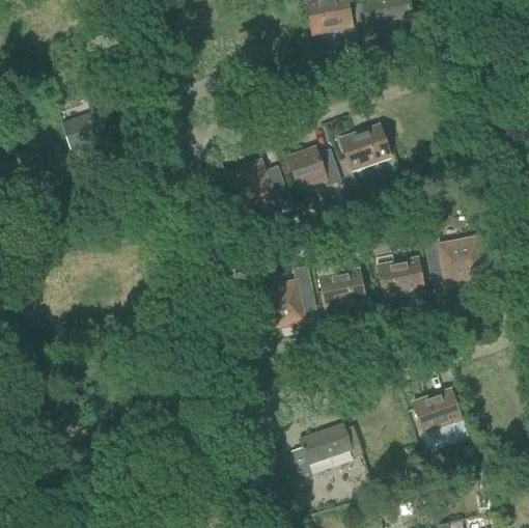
[(306,0),(313,34),(353,26),(347,0),(306,0)]
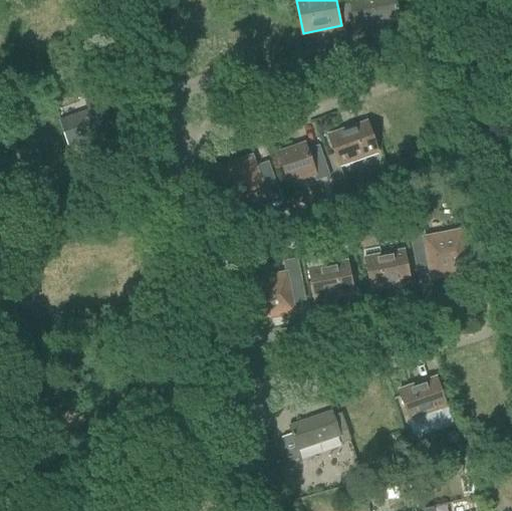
[(350,2),(343,3),(346,20),(355,19),(356,24),(400,15),(397,0),(350,0),(350,2)]
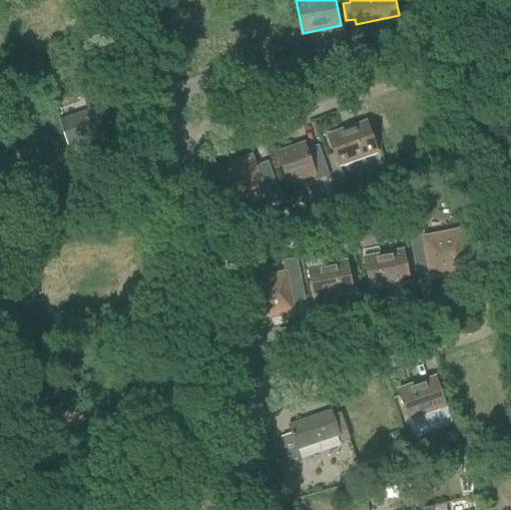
[(61,118),(62,123),(69,142),(112,127),(100,94),(88,98),(91,108),(61,118)]
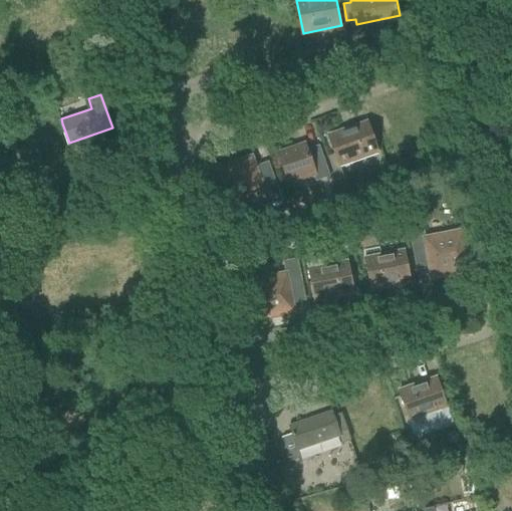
[(329,134),(336,153),(339,165),(378,152),(367,120),(329,134)]
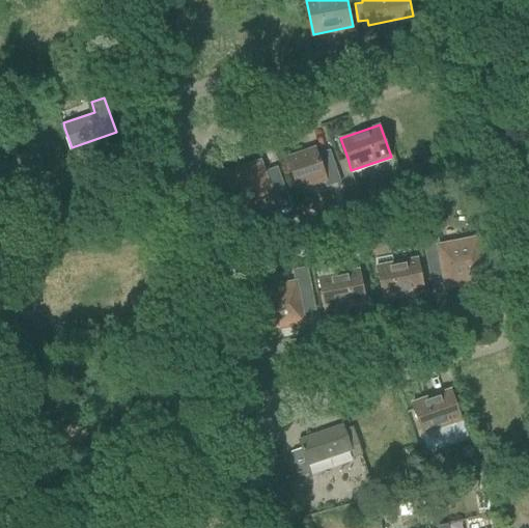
[(315,147),(288,157),(299,187),(326,178),(328,185),(340,181),(331,149),(317,154),(315,147)]
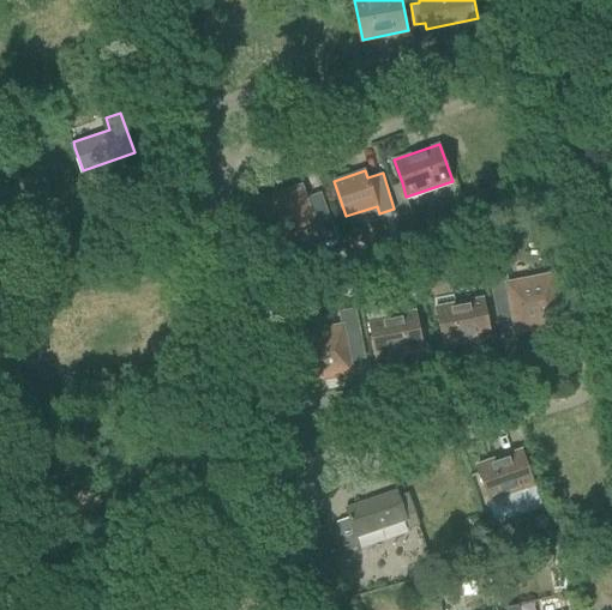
[(304,183),(257,199),(274,243),(318,228),(323,242),(337,237),(325,203),(312,207),(304,183)]
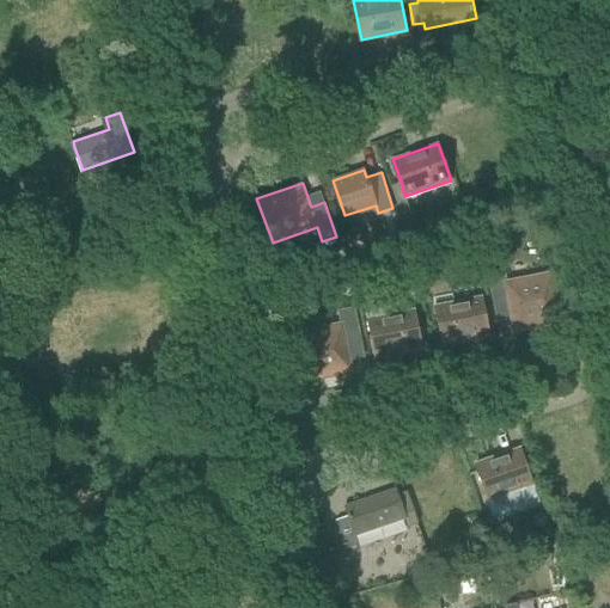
[(377,268),(358,271),(360,286),(380,282),(377,268)]
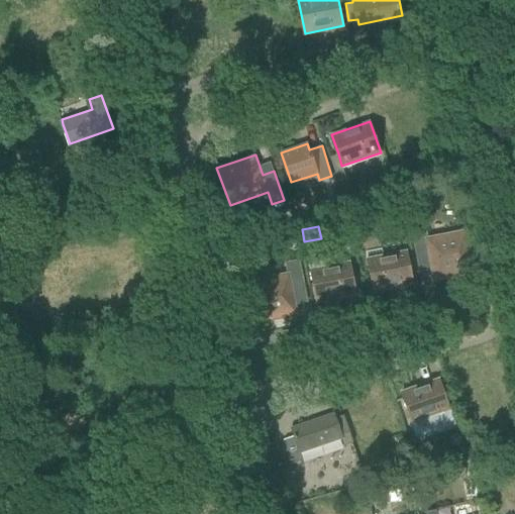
[(432,260),(433,268),(435,278),(475,271),(467,230),(428,238),(426,227),(413,229),(419,262),(432,260)]
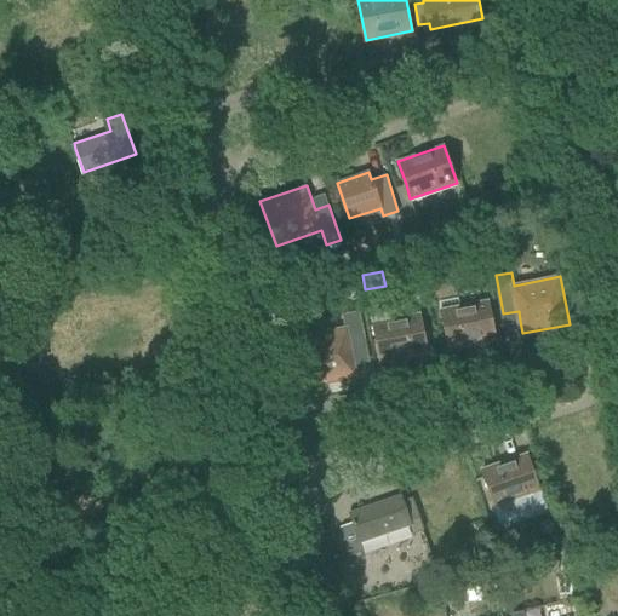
[(354,277),(337,281),(339,294),(356,291),(354,277)]
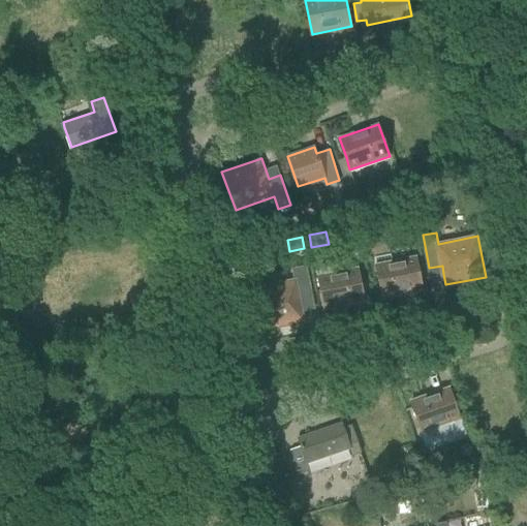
[(375,256),(383,297),(424,288),(416,256),(394,260),(392,253),(375,256)]
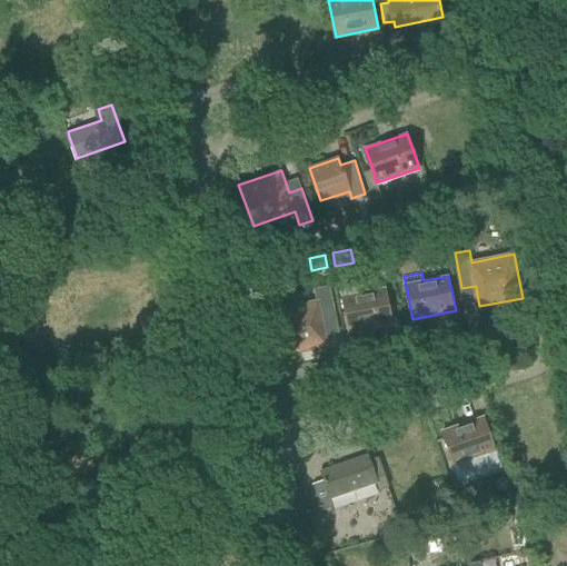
[(342,297),(350,331),(393,323),(385,280),(367,284),(368,291),(342,297)]
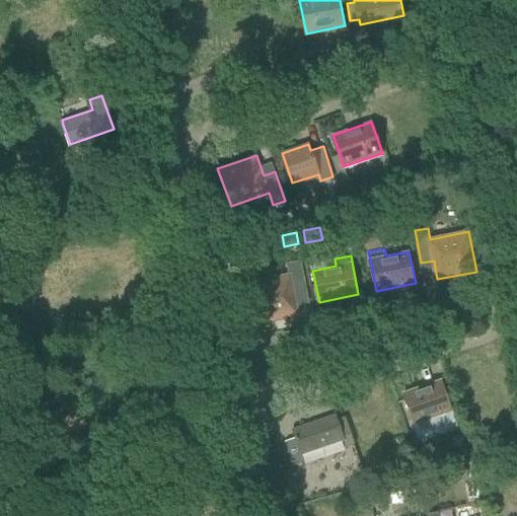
[(295,296),(307,293),(301,261),(288,263),(290,275),(251,282),(260,322),(299,314),(295,296)]
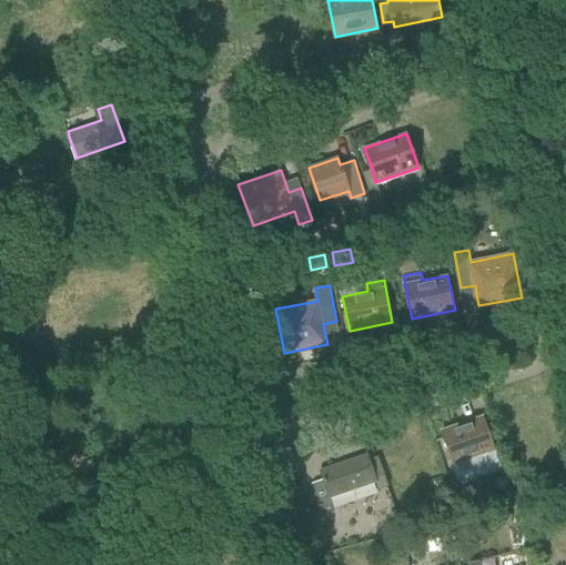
[(442,430),(456,472),(474,466),(471,457),(495,450),(483,416),(442,430)]
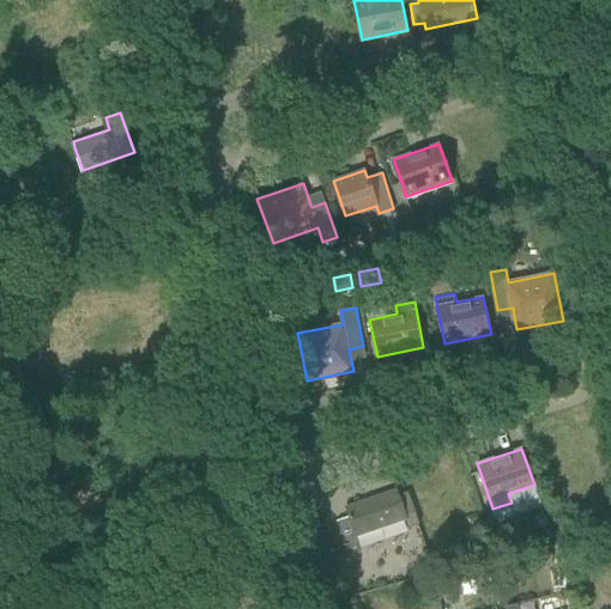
[(416,512),(409,491),(399,494),(398,489),(348,506),(351,516),(337,521),(346,548),(360,543),(357,535),(409,517),(407,515),(416,512)]
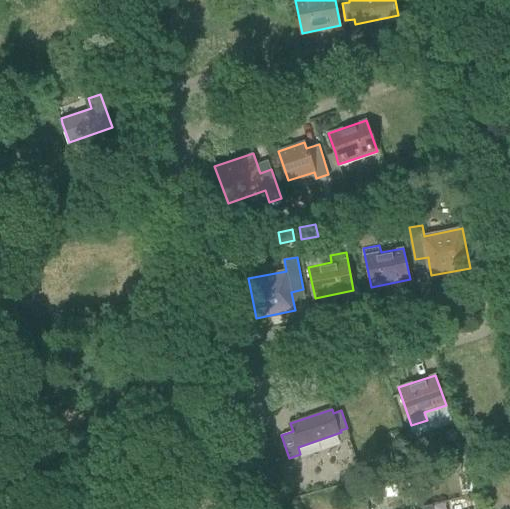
[(463,442),(451,446),(454,455),(466,452),(463,442)]
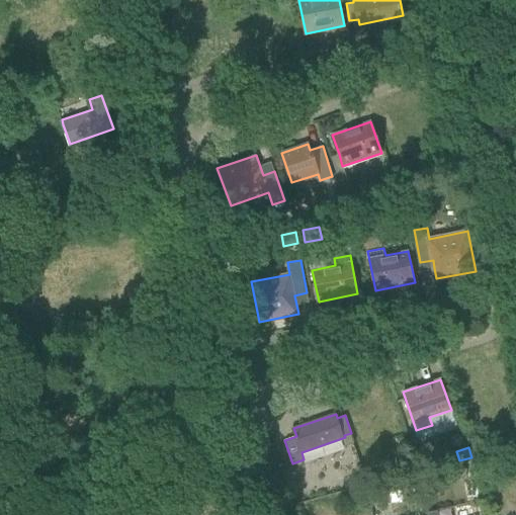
[(455,465),(452,476),(465,479),(467,467),(455,465)]
